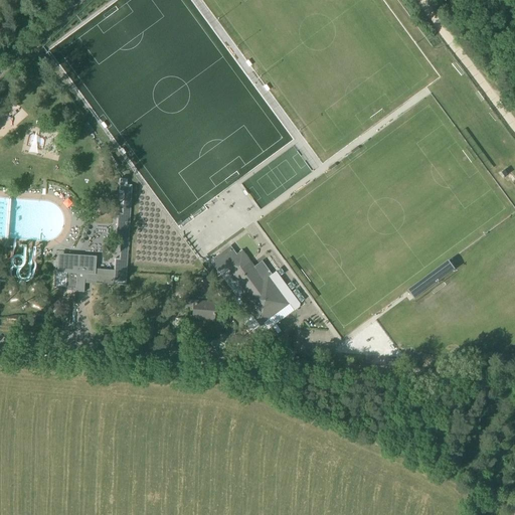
[(103,145),(98,148),(102,153),(107,150),(103,145)]
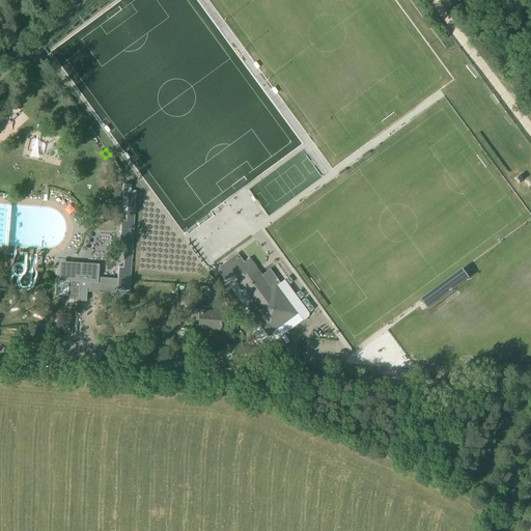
[(134,214),(135,192),(131,191),(131,186),(123,185),(122,199),(128,199),(127,214),(126,221),(121,221),(119,246),(124,247),(123,268),(118,268),(117,280),(102,279),(98,278),(98,289),(98,290),(106,290),(106,294),(129,295),(130,285),(130,280),(134,214)]
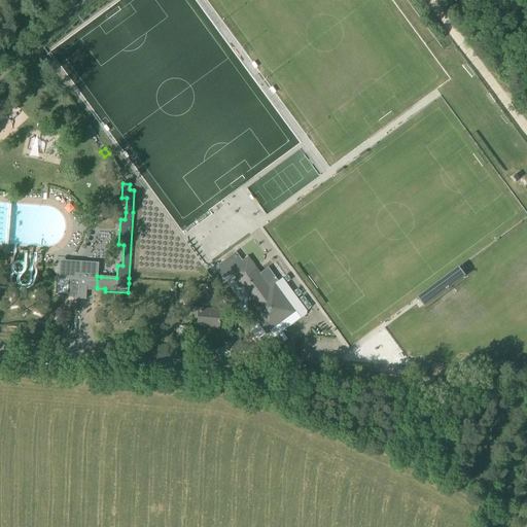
[(242,261),(235,252),(214,268),(222,280),(230,275),(249,301),(244,305),(266,335),(295,313),(275,284),(278,281),(268,268),(259,274),(254,268),(247,257),(242,261)]
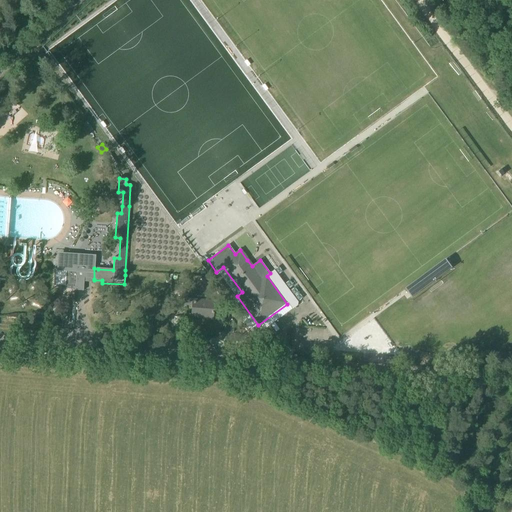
[(91,279),(94,280),(94,279),(95,255),(57,253),(56,270),(66,271),(66,270),(76,271),(75,290),(82,290),(83,282),(83,278),(91,278),(91,279)]
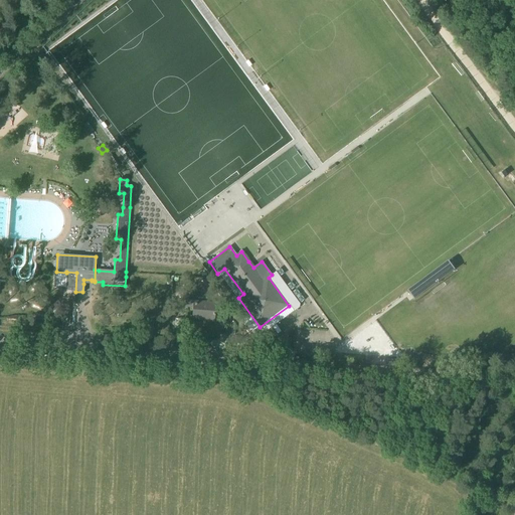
[(408,291),(414,299),(456,270),(449,261),(408,291)]
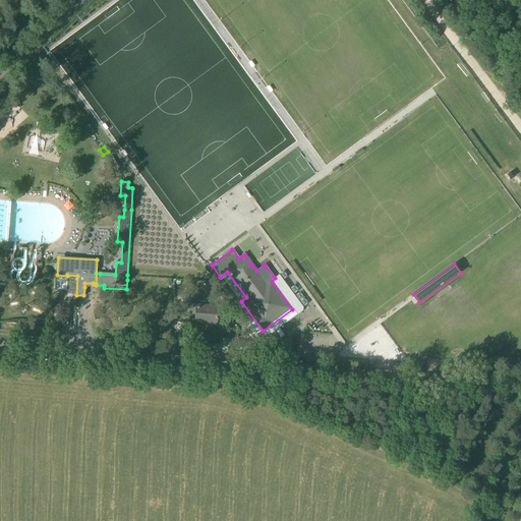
[(57,275),(55,275),(54,290),(65,291),(64,294),(76,295),(77,276),(67,275),(67,276),(57,275)]
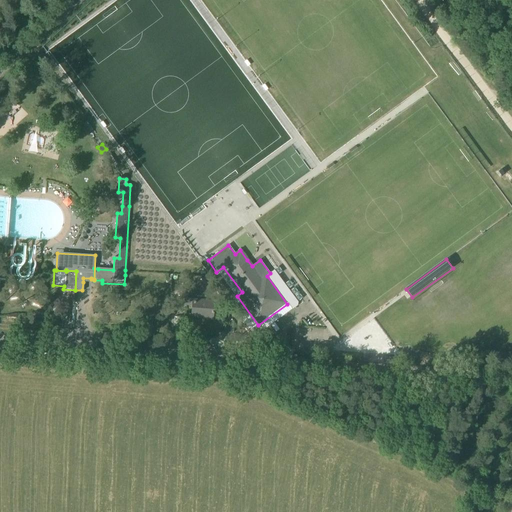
[(276,270),(270,275),(295,309),(302,305),(276,270)]
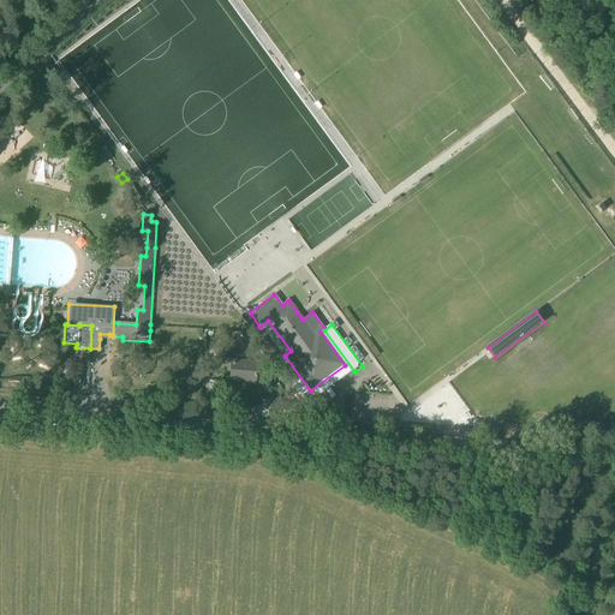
[(255,382),(256,362),(224,359),(225,353),(215,353),(215,366),(231,368),(230,380),(239,381),(239,383),(248,383),(248,381),(255,382)]
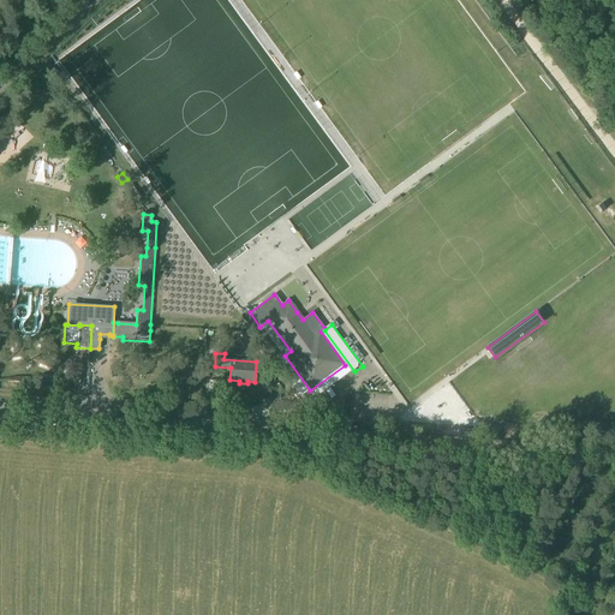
[(327,405),(316,406),(317,421),(328,419),(327,405)]
